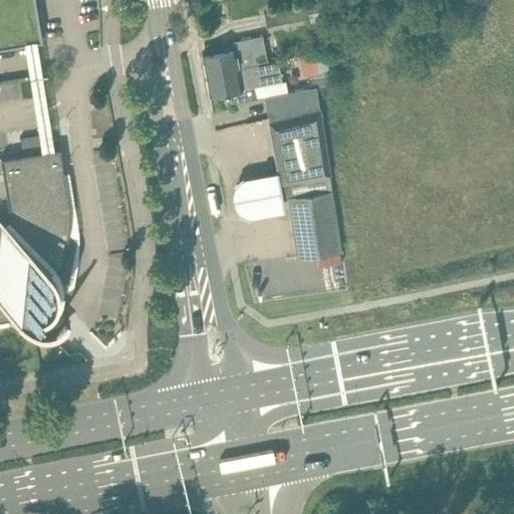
[(0,0),(0,46),(41,40),(34,0),(0,0)]
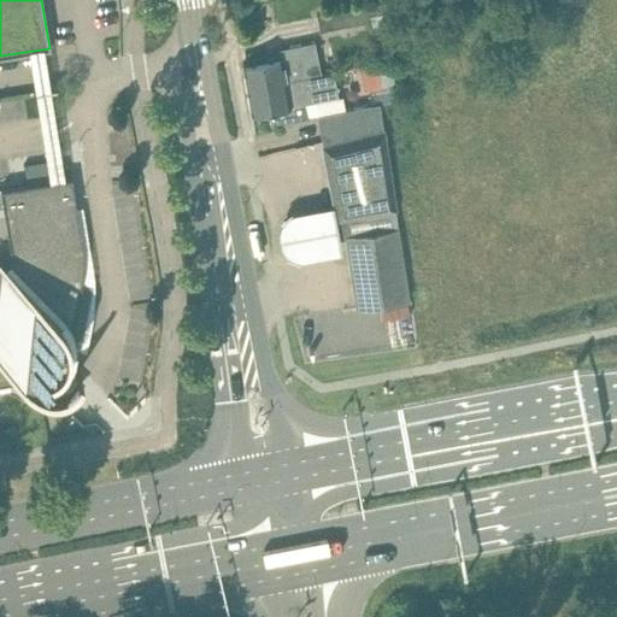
[(280,57),(242,64),(247,88),(319,74),(313,42),(303,45),(278,48),(280,57)]
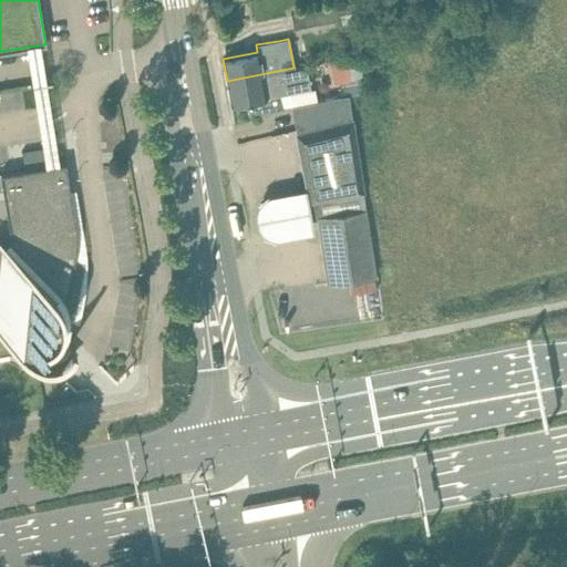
[(353,57),(329,61),(333,84),(359,79),(362,79),(359,55),(353,57)]
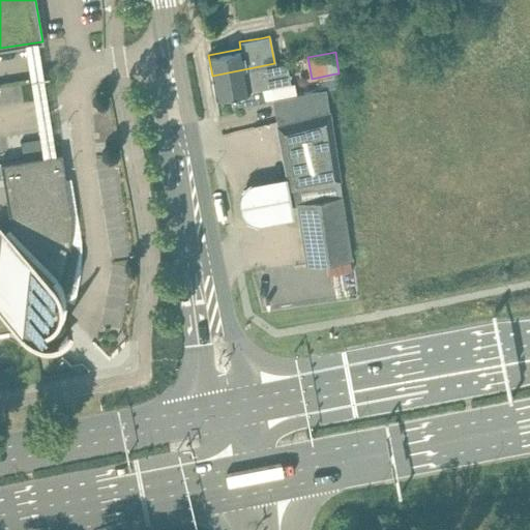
[(274,63),(212,76),(215,97),(222,96),(231,94),(234,107),(254,102),(264,100),(272,99),(292,95),(290,83),(286,62),(274,64),(274,63)]
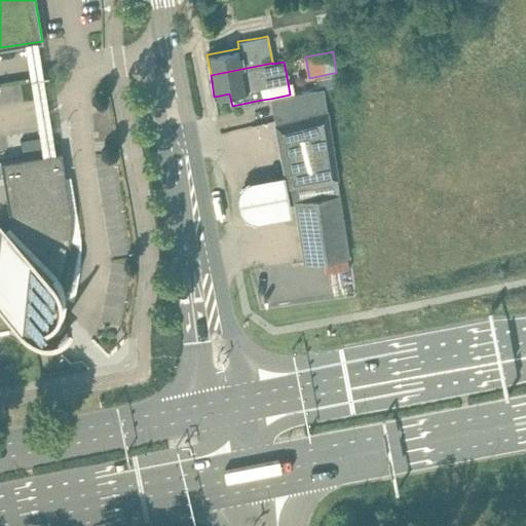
[(300,117),(274,124),(278,141),(280,155),(287,185),(284,186),(284,187),(285,190),(287,203),(294,202),(297,220),(303,262),(348,255),(339,194),(337,183),(329,127),(327,111),(300,117)]
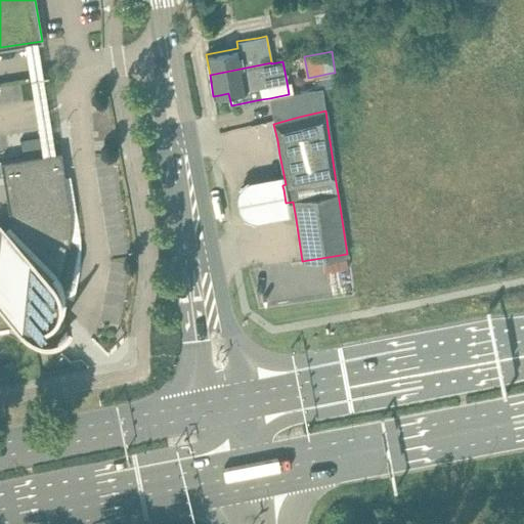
[(0,319),(15,317),(22,325),(30,331),(36,332),(44,332),(51,330),(55,329),(62,328),(66,322),(66,318),(62,314),(57,313),(53,307),(56,300),(58,294),(68,296),(79,242),(71,238),(71,223),(71,215),(60,149),(0,160),(0,162),(7,229),(0,220),(0,319)]
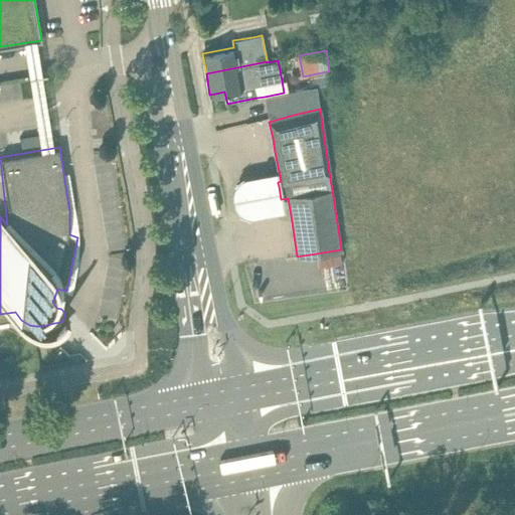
[(287,217),(279,177),(239,185),(233,194),(233,205),(234,212),(240,219),(248,223),(287,217)]
